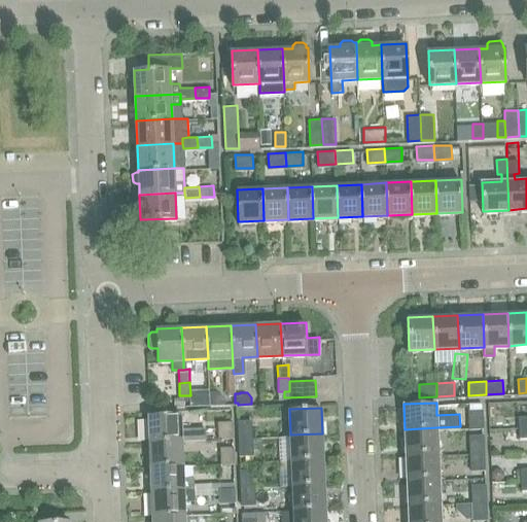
[(468,409),(469,427),(484,426),(483,409),(468,409)]
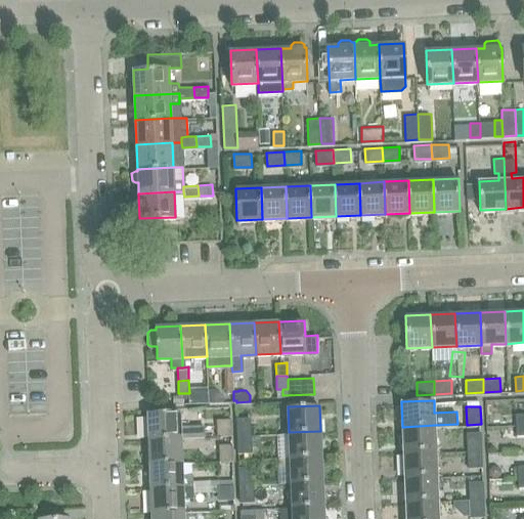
[(180,411),(147,413),(148,437),(181,436),(205,435),(204,424),(180,425),(180,411)]
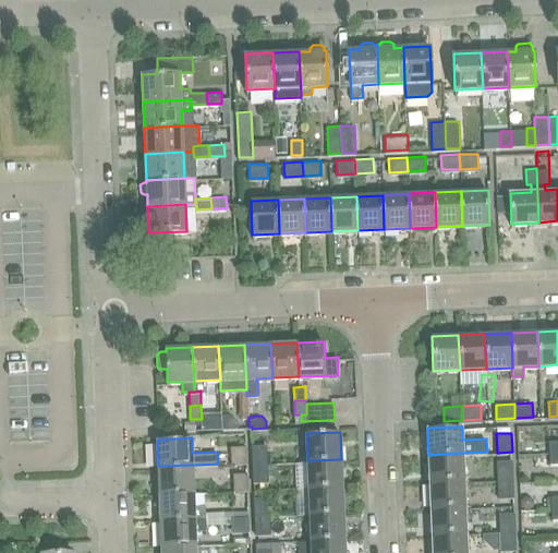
[(252,444),(253,463),(267,461),(267,443),(252,444)]
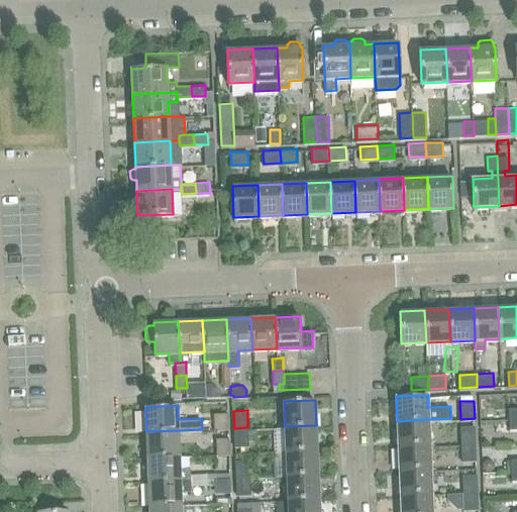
[(227,411),(213,411),(214,428),(228,428),(227,411)]
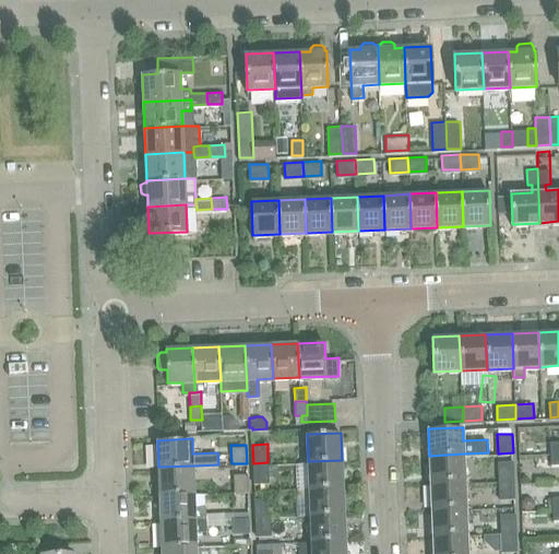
[(429,456),(430,482),(465,480),(464,454),(429,456)]
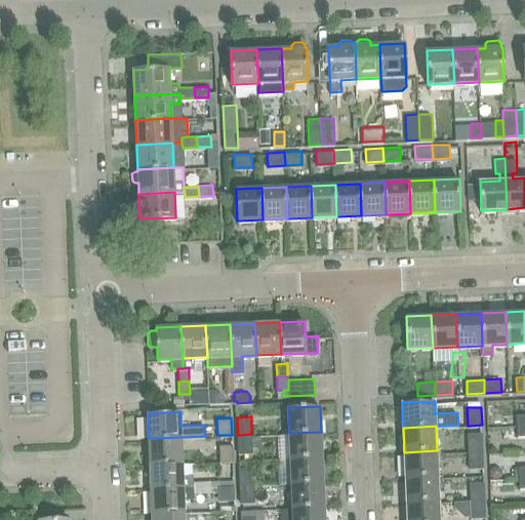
[(289,433),(290,457),(322,456),(321,432),(289,433)]
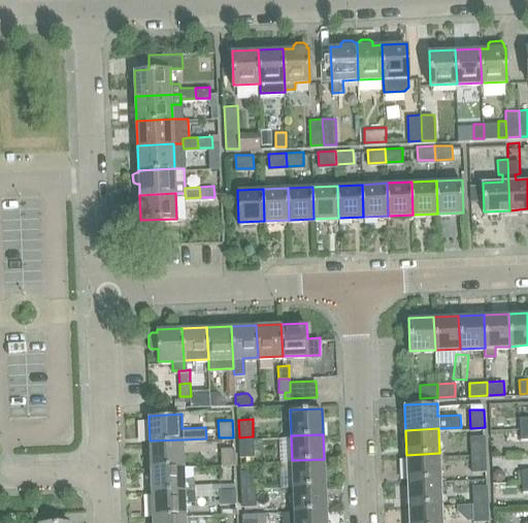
[(470,434),(471,452),(486,452),(485,434),(470,434)]
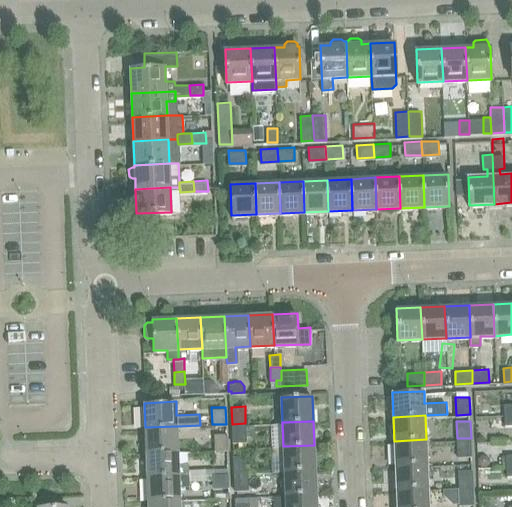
[(232,424),(233,441),(246,440),(245,423),(232,424)]
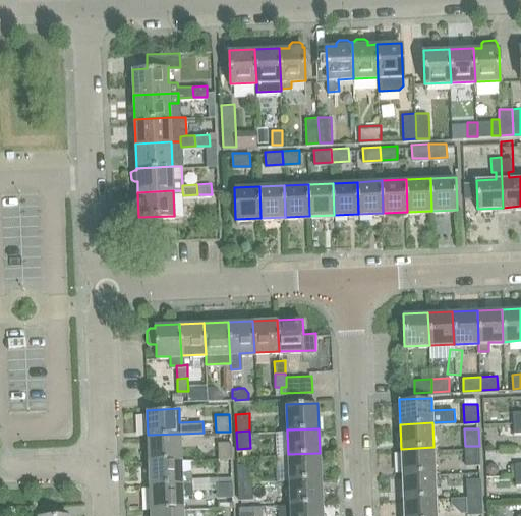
[(148,435),(149,459),(181,458),(180,434),(148,435)]
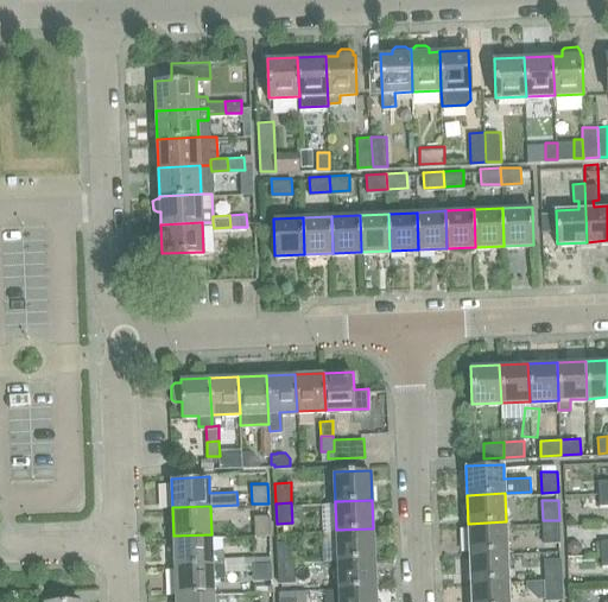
[(268,513),(253,513),(254,532),(270,532),(268,513)]
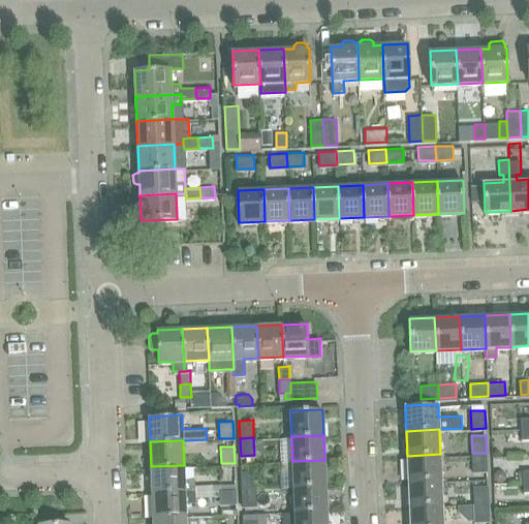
[(472,453),(473,470),(487,469),(487,453),(472,453)]
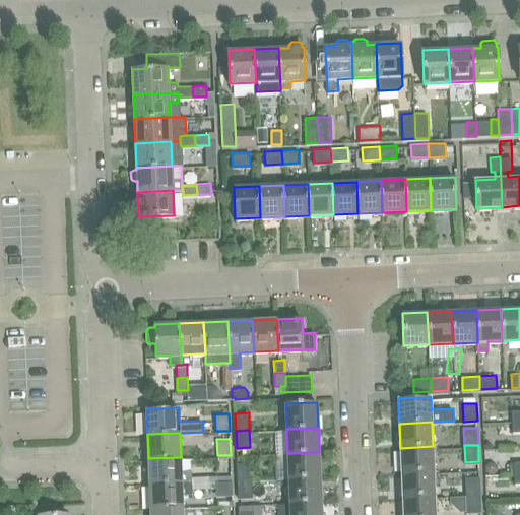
[(400,448),(401,472),(434,470),(433,446),(400,448)]
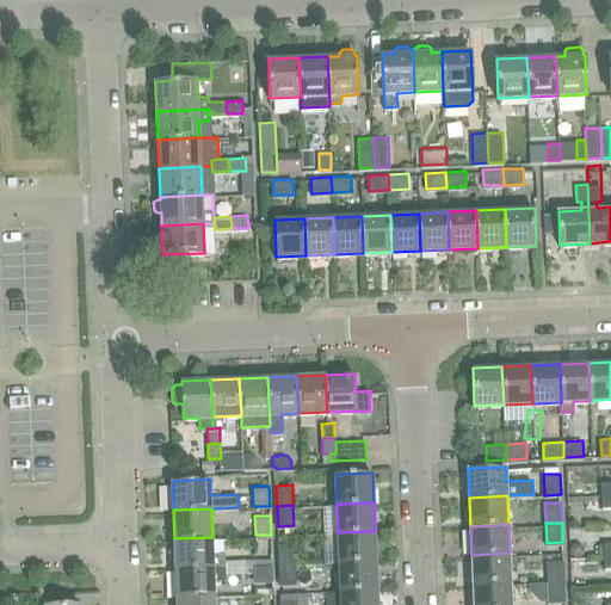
[(338,532),(339,561),(376,560),(375,531),(338,532)]
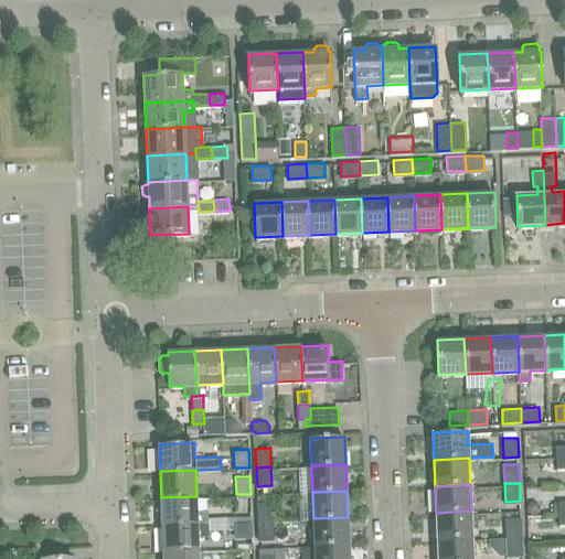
[(161,497),(162,524),(208,522),(209,528),(222,527),(222,516),(208,516),(208,509),(196,511),(196,496),(161,497)]
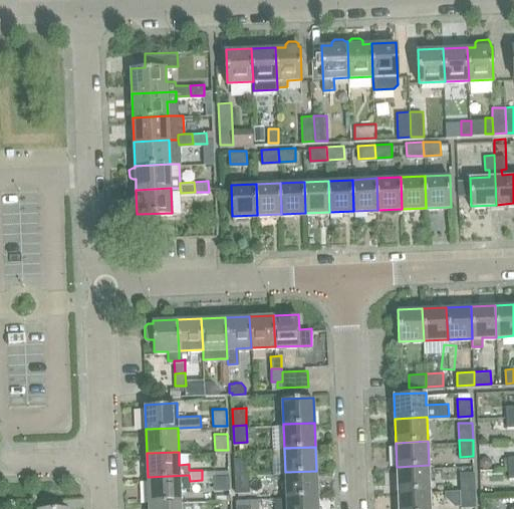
[(234,457),(235,474),(248,473),(247,456),(234,457)]
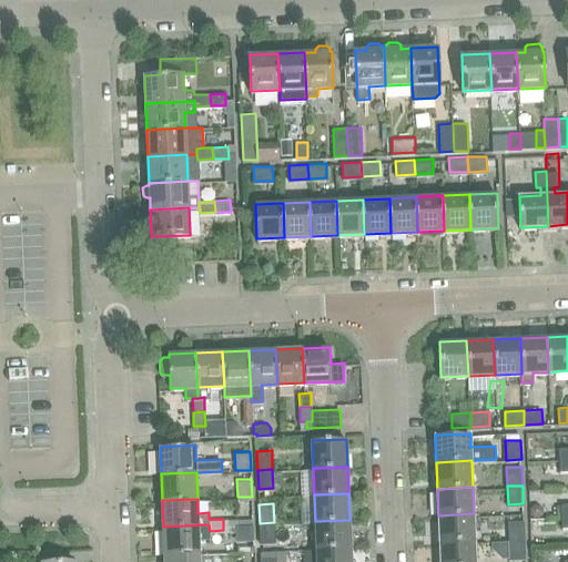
[(474,513),(438,515),(439,542),(475,540),(474,513)]
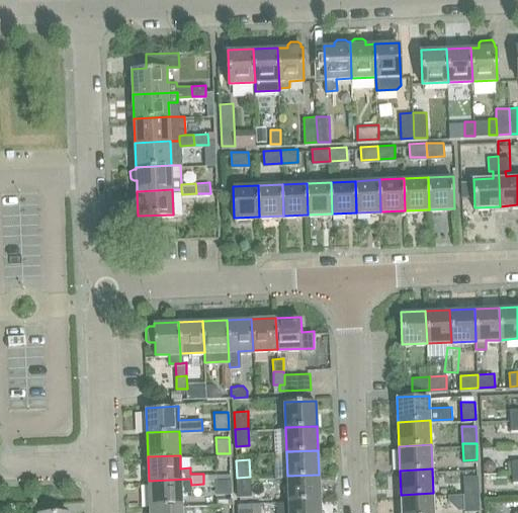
[(216,473),(203,474),(203,484),(217,484),(216,473)]
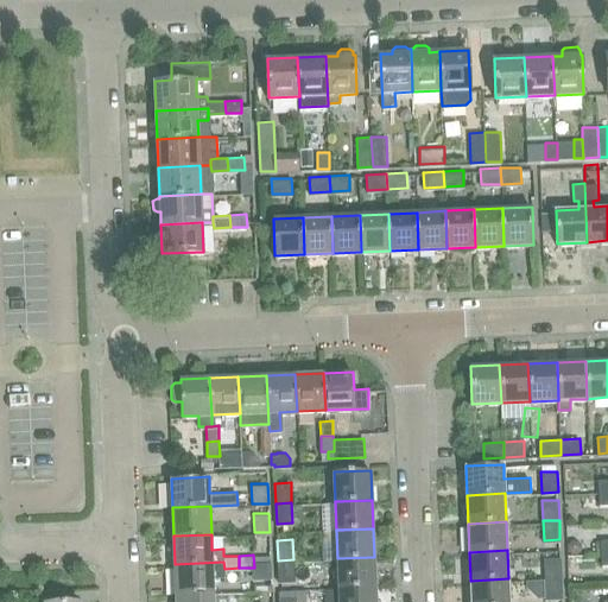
[(337,558),(339,587),(375,585),(374,557),(337,558)]
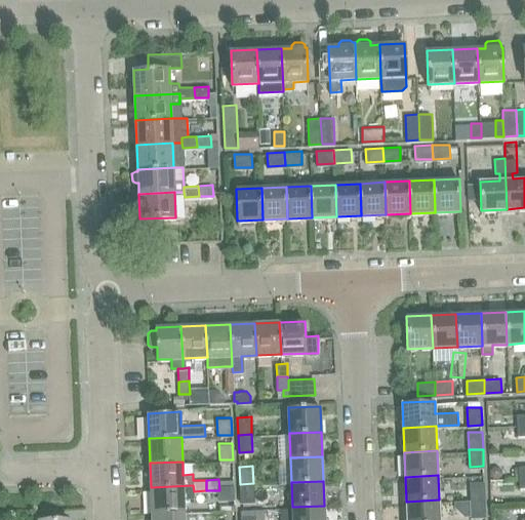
[(470,481),(471,498),(485,498),(484,481),(470,481)]
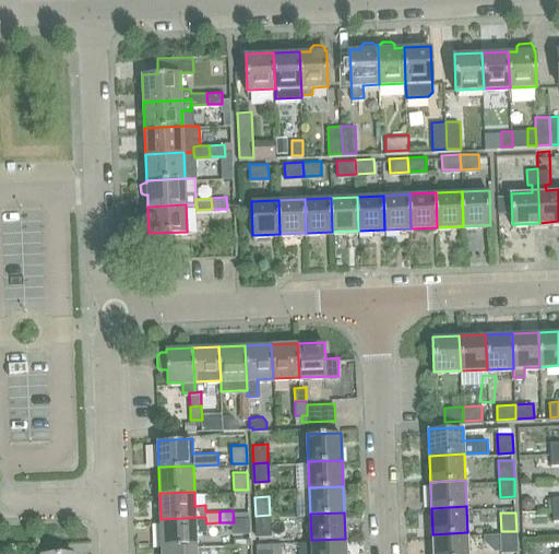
[(256,516),(257,534),(271,533),(270,515),(256,516)]
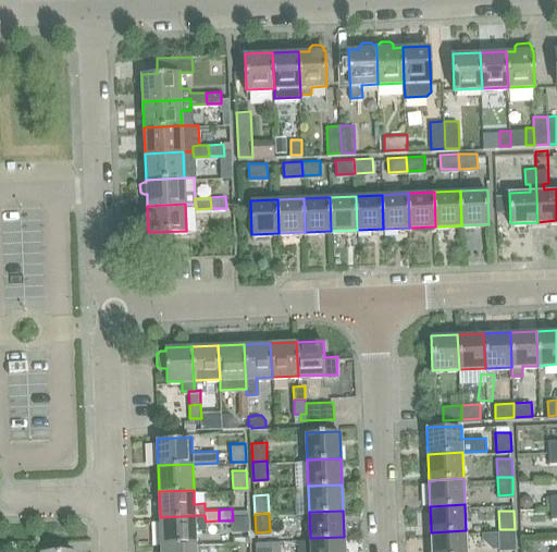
[(160,517),(161,543),(196,542),(195,529),(206,528),(206,522),(205,515),(160,517)]
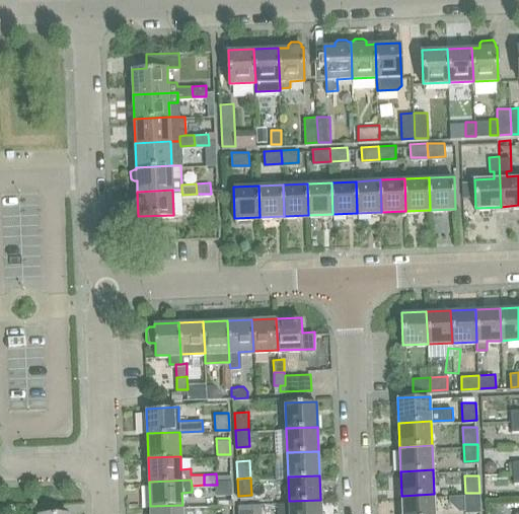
[(465,493),(466,510),(479,509),(479,493),(465,493)]
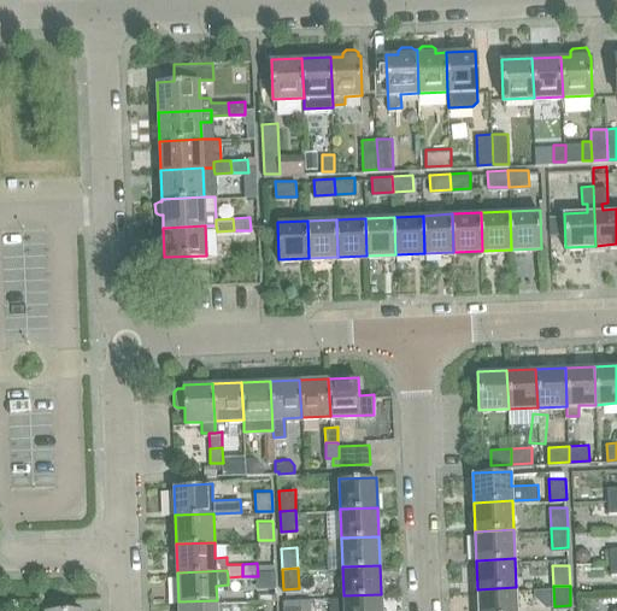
[(477,589),(479,610),(516,610),(516,587),(477,589)]
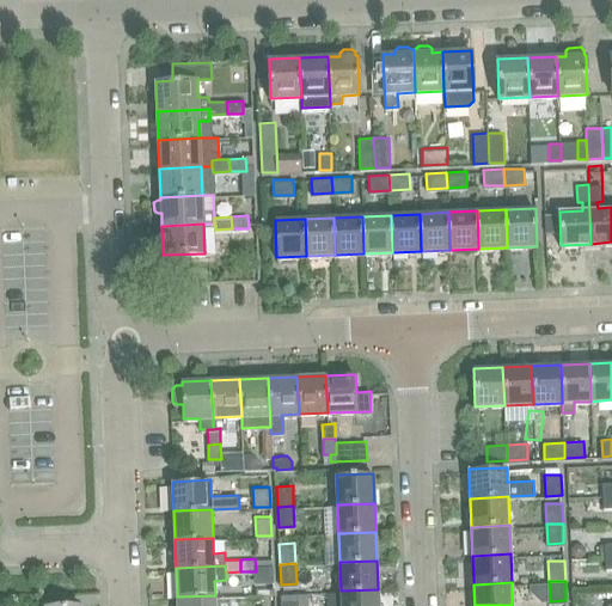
[(341,591),(341,605),(378,605),(378,589),(341,591)]
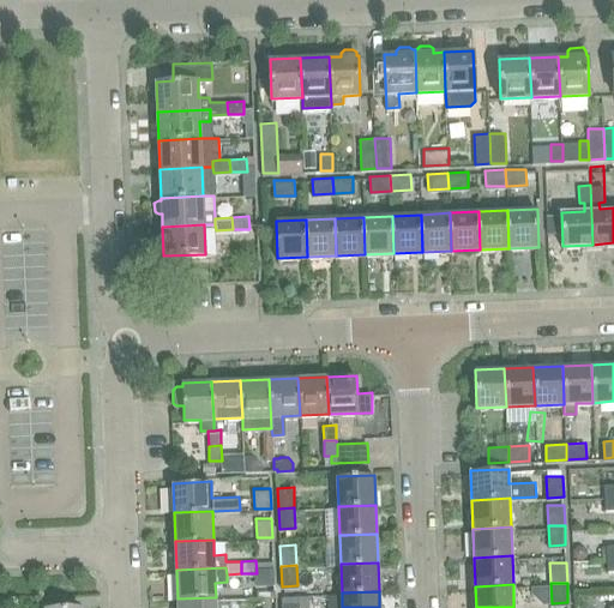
[(216,607),(216,597),(178,599),(178,607),(216,607)]
